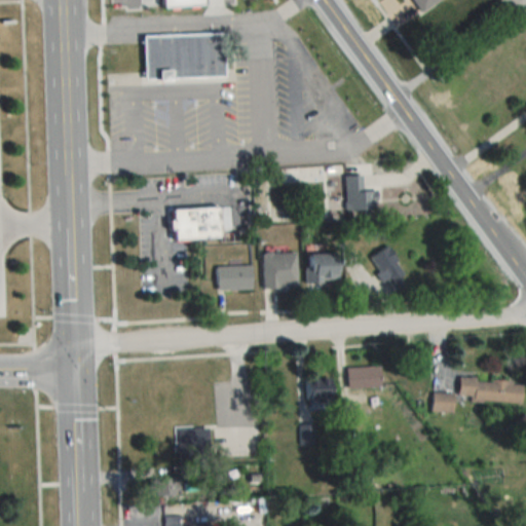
[(145,80),(233,79),(232,34),(144,36),(145,80)]
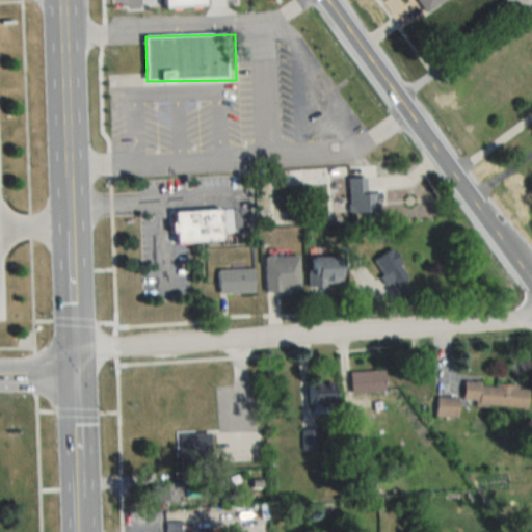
[(377,192),(364,192),(364,177),(345,177),(346,211),(377,211),(377,192)]
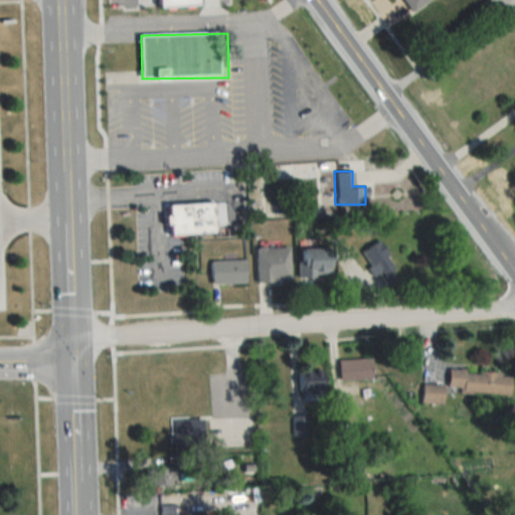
[(169,205),(170,235),(217,233),(216,203),(169,205)]
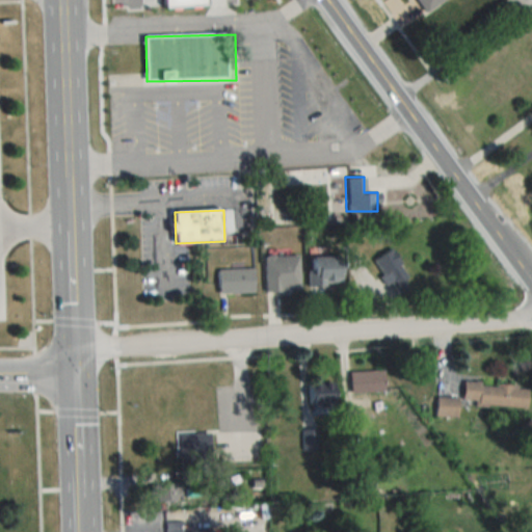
[(265,256),(266,291),(296,291),(296,256),(265,256)]
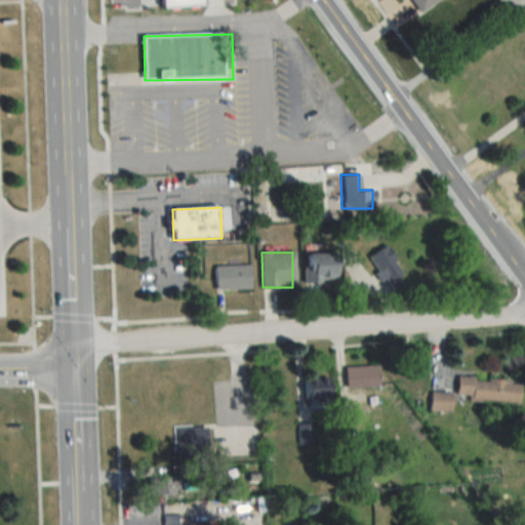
[(333,281),(333,253),(300,253),(300,281),(333,281)]
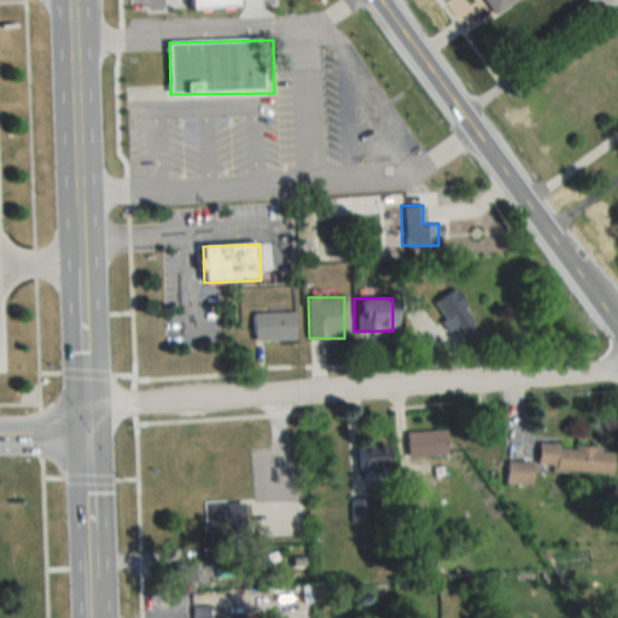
[(251,313),(251,340),(296,340),(296,313),(251,313)]
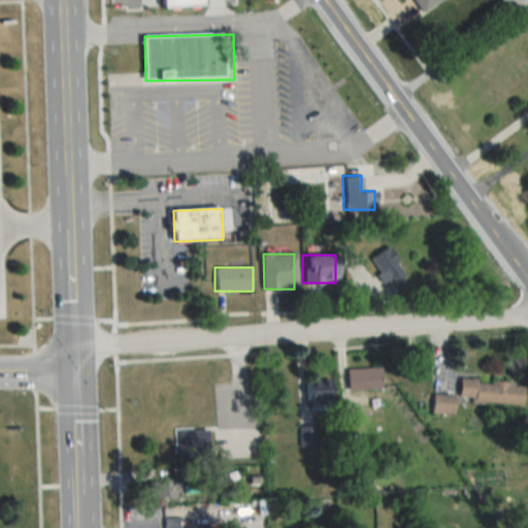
[(344,389),(380,389),(380,368),(343,368),(344,389)]
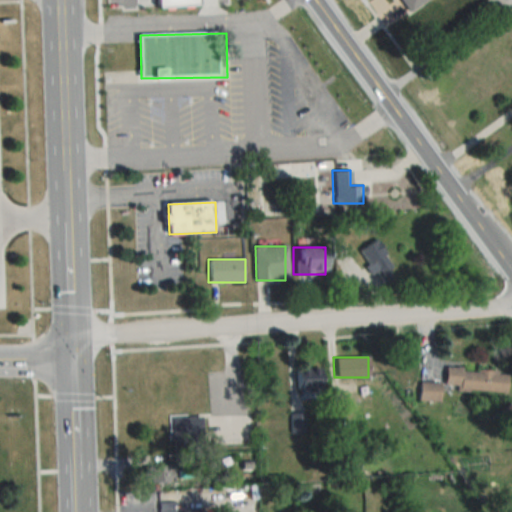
[(505,370),(442,369),(442,389),(505,391),(505,370)]
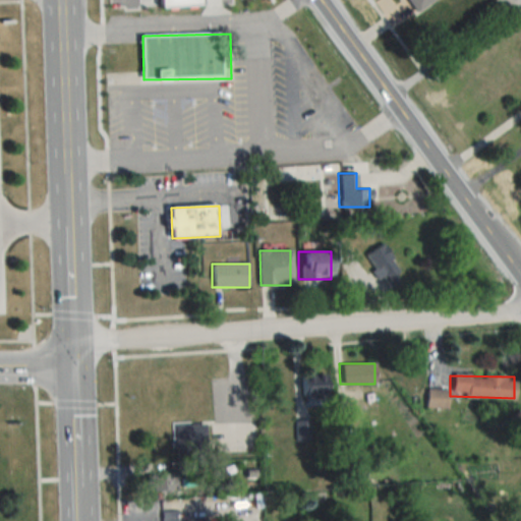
[(298,385),(298,395),(322,395),(322,385),(298,385)]
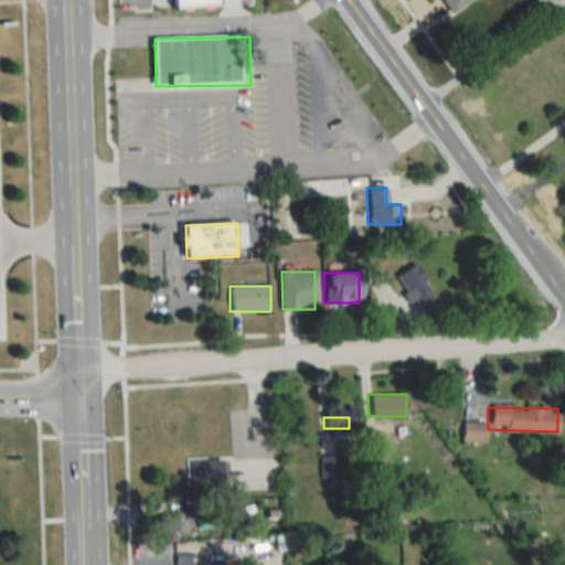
[(459,443),(483,443),(483,422),(460,422),(459,443)]
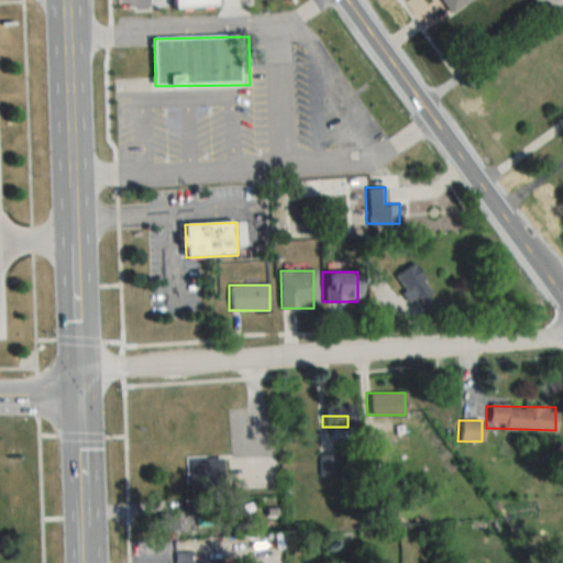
[(186,457),(186,481),(218,481),(218,457),(186,457)]
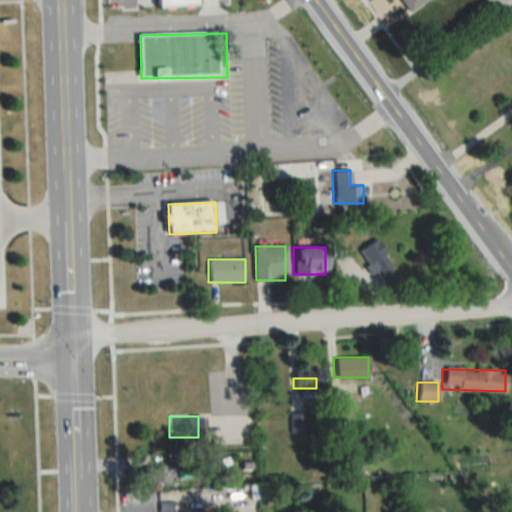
[(143,482),(169,482),(169,466),(143,466),(143,482)]
